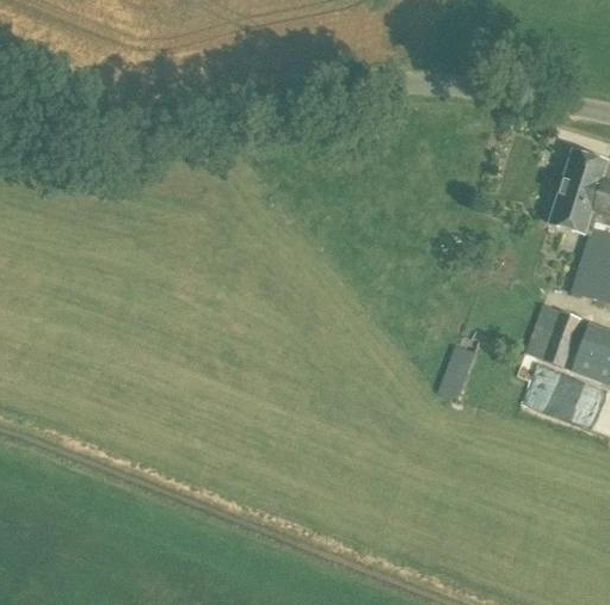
[(592,220),(609,226),(609,166),(605,165),(607,159),(571,148),(548,221),(587,233),(592,220)]
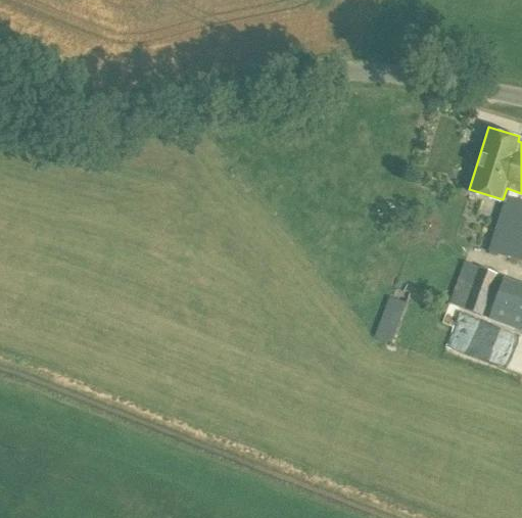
[(521,193),(507,188),(503,199),(488,246),(521,257),(521,193)]
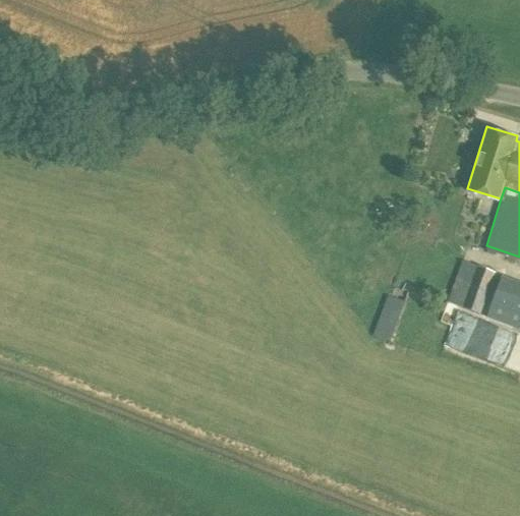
[(481,309),(496,269),(463,258),(449,297),(481,309)]
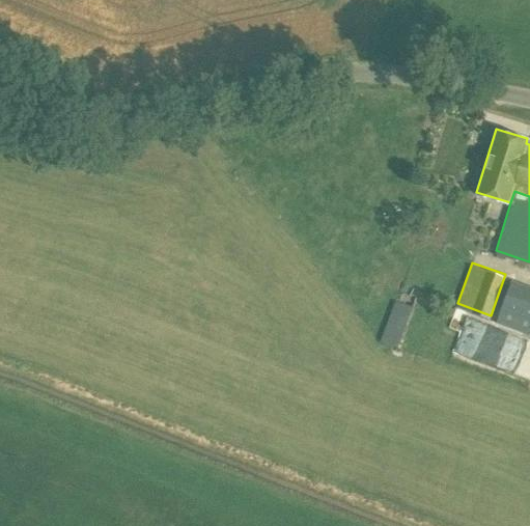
[(397,343),(413,304),(395,298),(381,337),(397,343)]
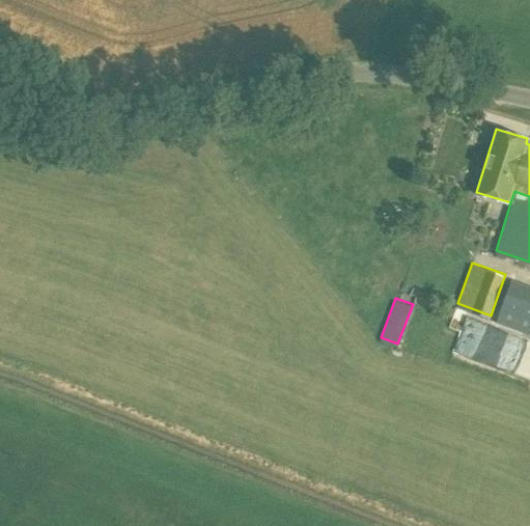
[(529,334),(483,323),(479,341),(487,343),(484,352),(529,364),(529,334)]
